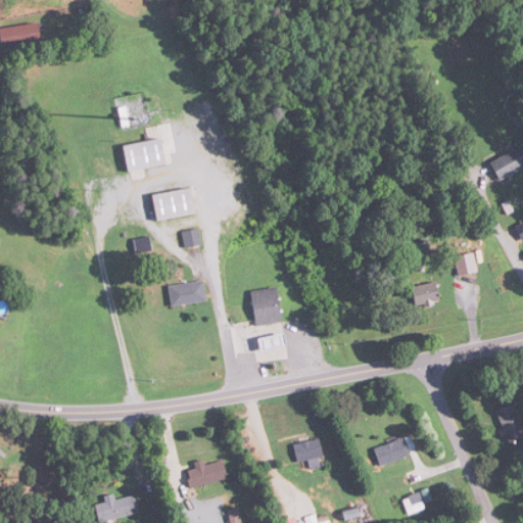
[(0,49),(38,44),(36,24),(0,28),(0,49)]
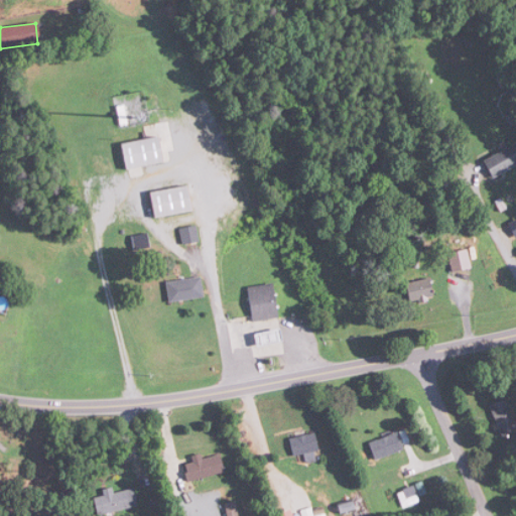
[(156,137),(119,144),(124,170),(162,162),(156,137)]
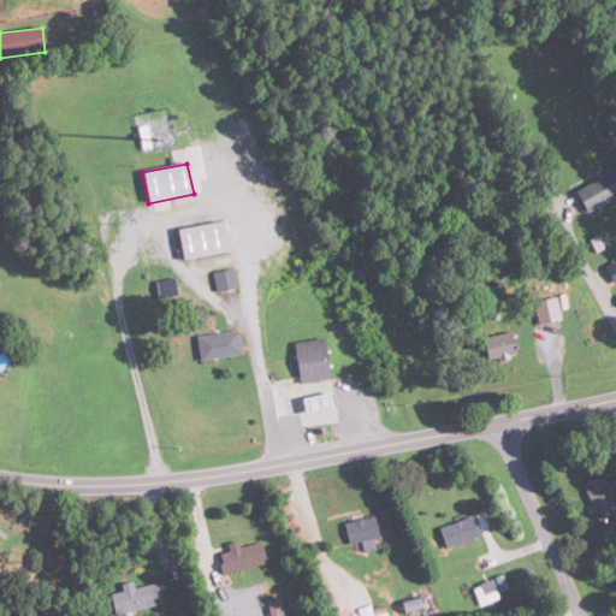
[(615,197),(615,172),(575,190),(584,212),(615,197)]
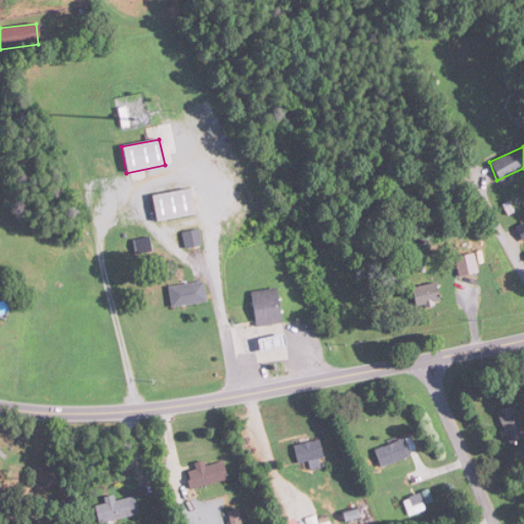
[(188,189),(150,195),(155,221),(192,215),(188,189)]
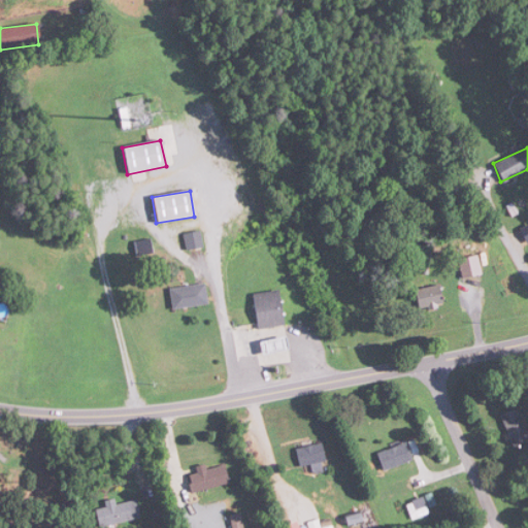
[(200,249),(199,232),(184,234),(185,250),(200,249)]
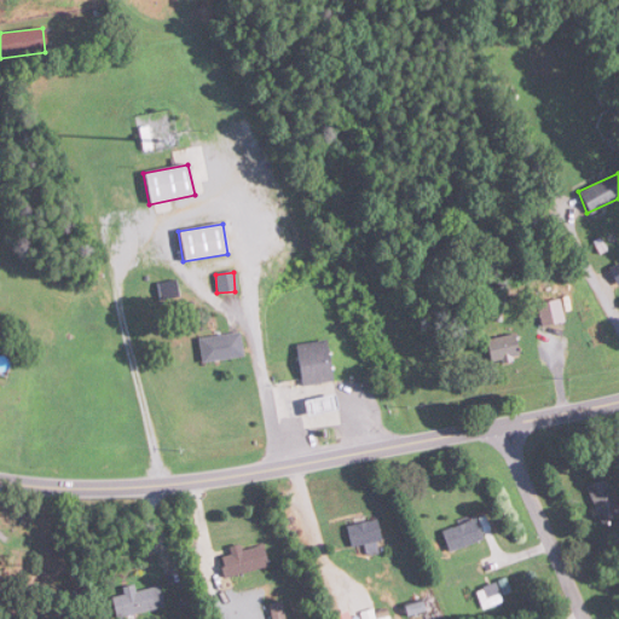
[(197,339),(200,362),(241,357),(238,333),(197,339)]
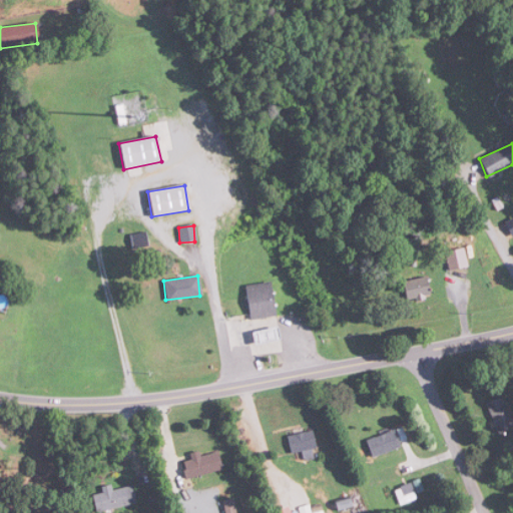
[(402,281),(404,300),(429,298),(427,279),(402,281)]
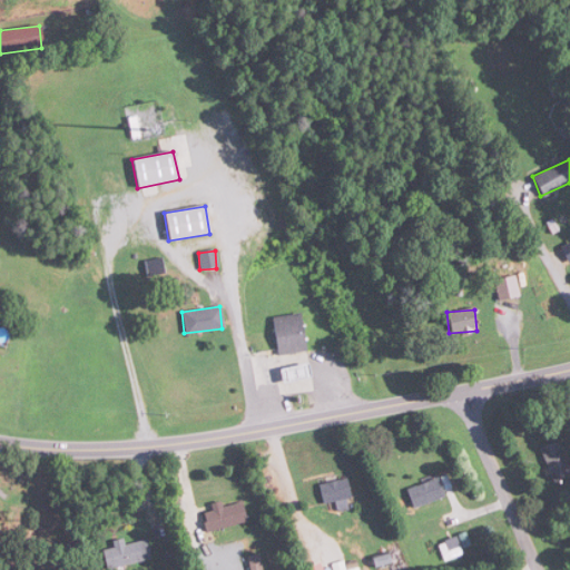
[(272,317),(276,355),(305,351),(300,313),(272,317)]
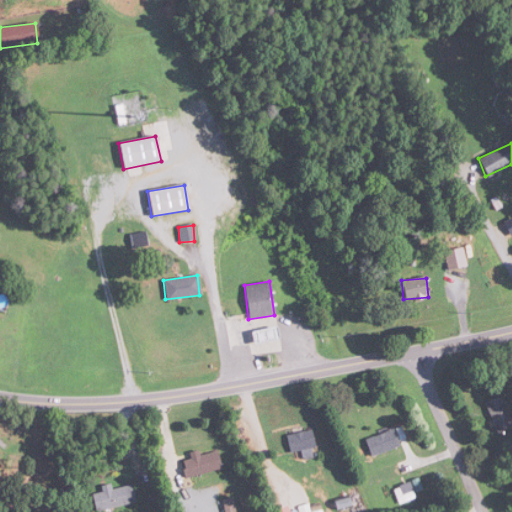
[(277,337),(274,326),(250,331),(252,343),(277,337)]
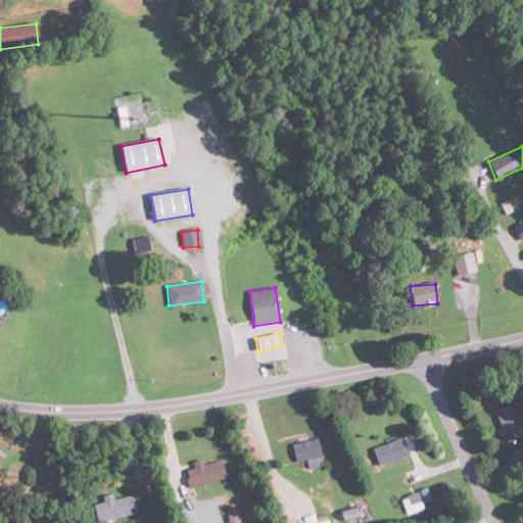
[(494,410),(506,442),(522,436),(512,403),(494,410)]
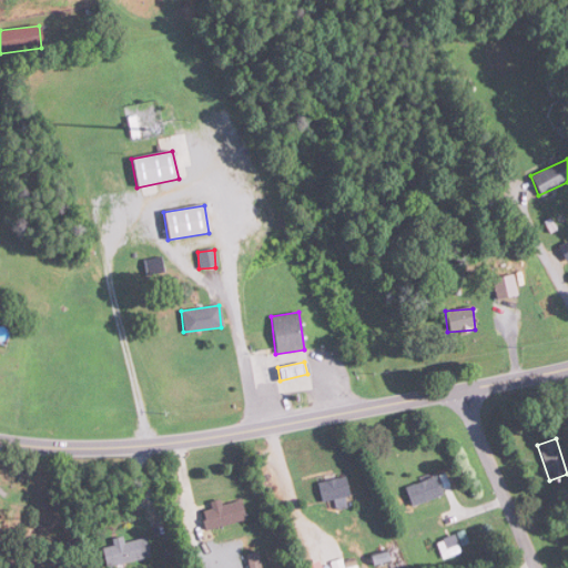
[(343,506),(342,497),(348,496),(345,476),(317,482),(321,501),(334,499),(335,507),(343,506)]
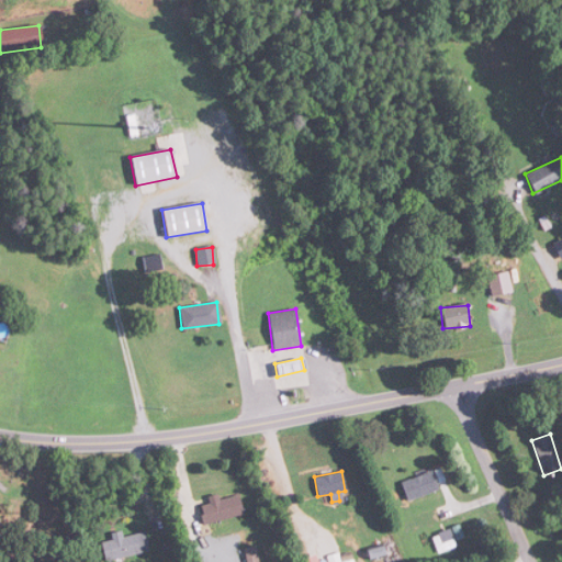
[(400,482),(406,499),(437,489),(430,471),(400,482)]
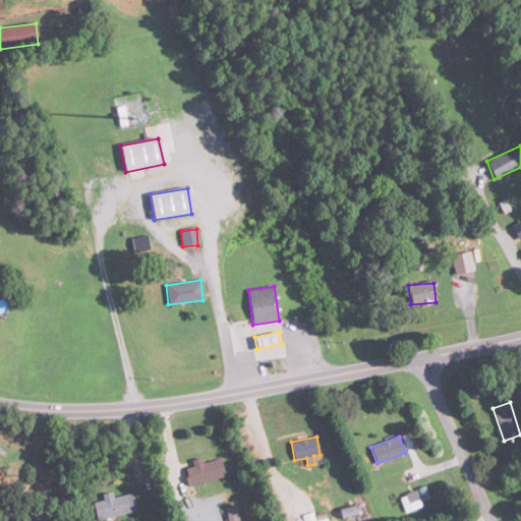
[(224,476),(220,460),(175,470),(179,487),(224,476)]
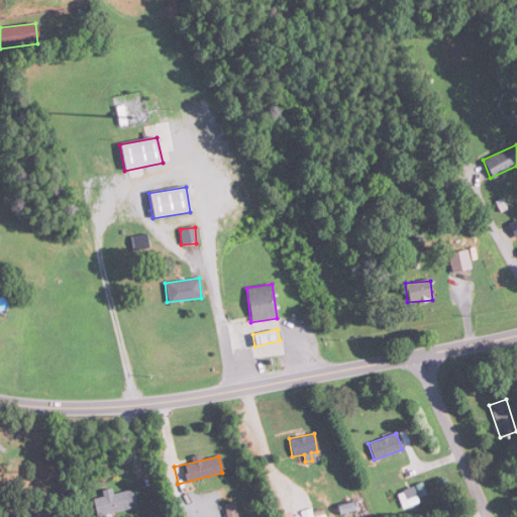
[(137,508),(133,490),(93,497),(96,515),(137,508)]
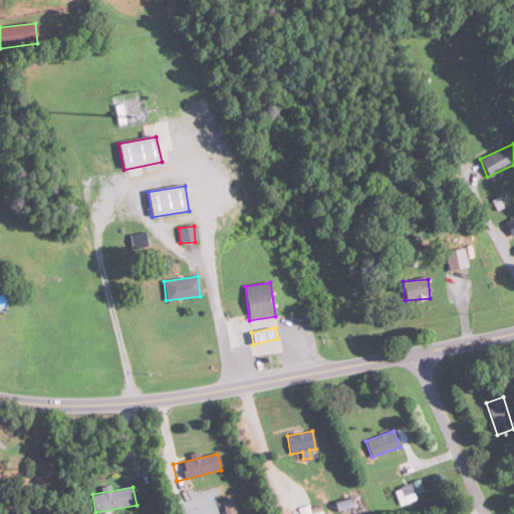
[(275,513),(291,513),(286,501),(273,507),(275,513)]
